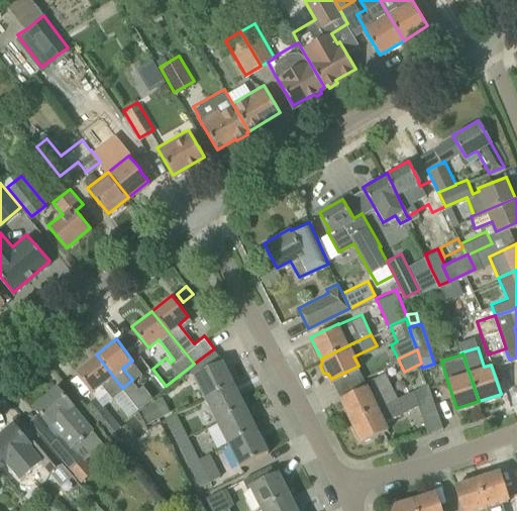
[(122,388),(96,354),(76,371),(92,392),(101,385),(111,397),(122,388)]
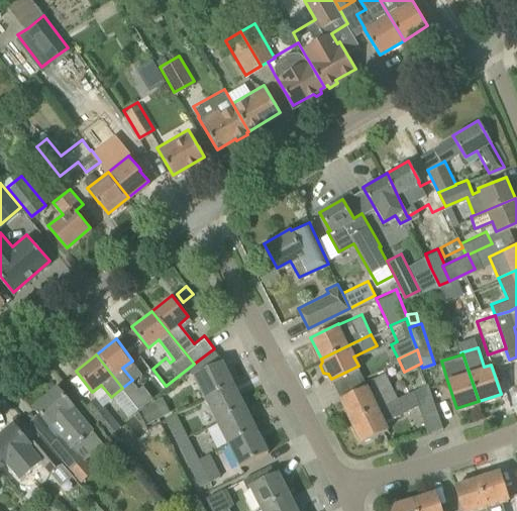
[(193,374),(204,397),(233,382),(222,359),(193,374)]
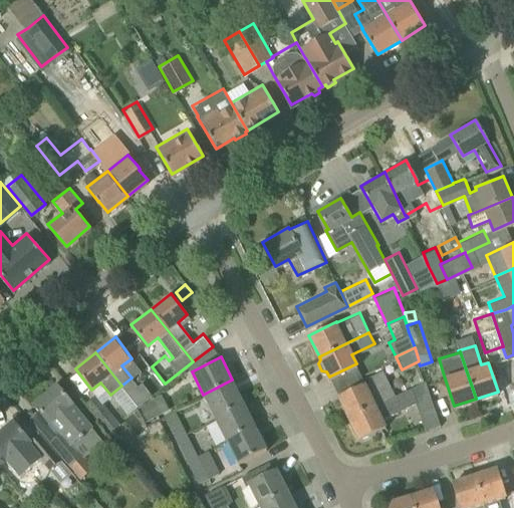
[(337,395),(347,417),(395,394),(382,368),(368,375),(368,381),(337,395)]
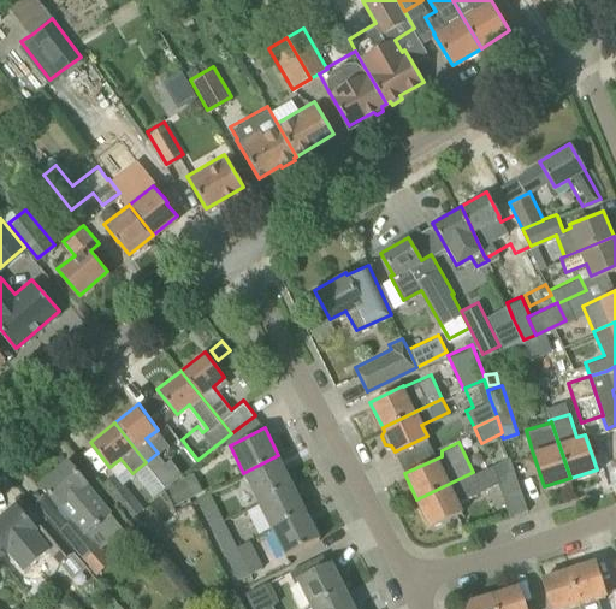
[(243,473),(256,500),(291,483),(278,455),(243,473)]
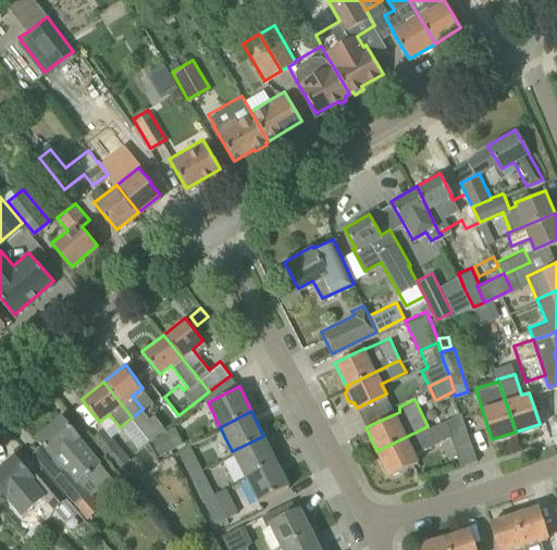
[(428,426),(376,451),(387,474),(417,460),(413,451),(450,434),(454,445),(470,439),(460,411),(428,426)]
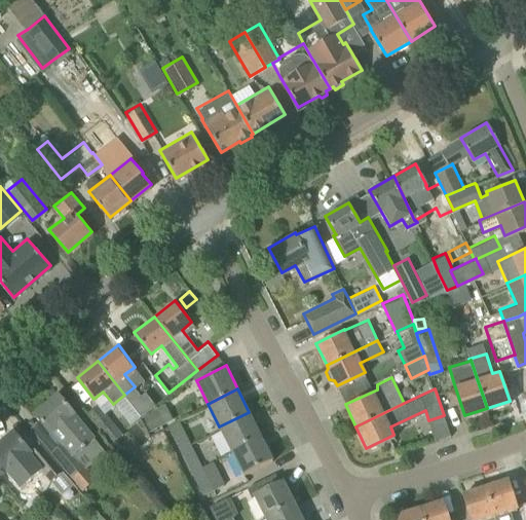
[(58,392),(34,412),(47,428),(50,432),(51,430),(62,442),(64,441),(74,453),(81,447),(82,448),(85,445),(85,444),(95,437),(74,412),(74,411),(71,408),(58,392)]
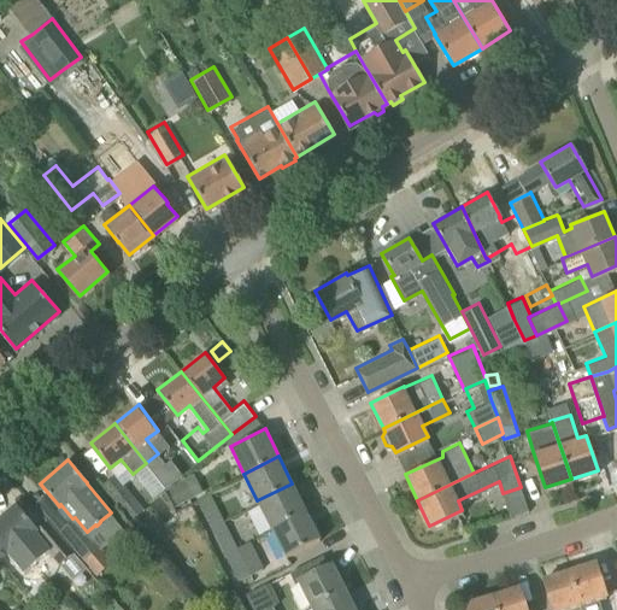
[(164,487),(166,485),(181,474),(169,459),(153,471),(164,487)]
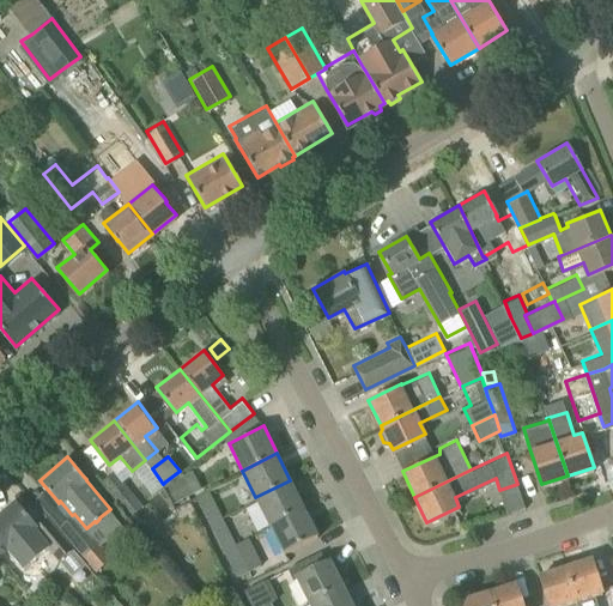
[(101,479),(123,507),(138,496),(115,468),(101,479)]
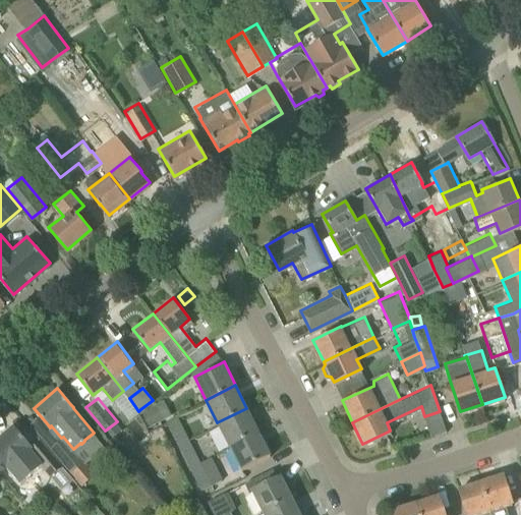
[(140,409),(149,423),(163,416),(156,401),(140,409)]
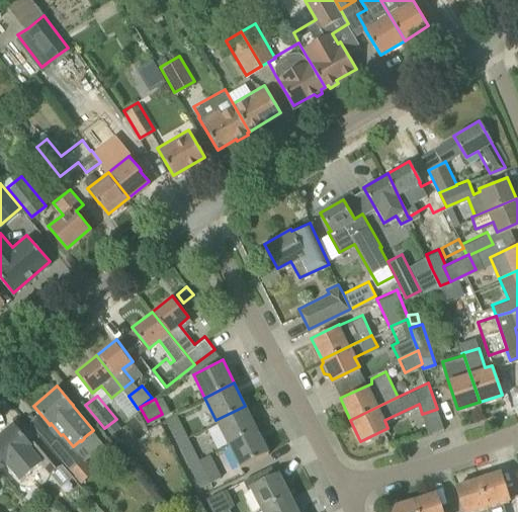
[(165,417),(176,440),(187,434),(178,417),(183,414),(184,416),(199,408),(196,402),(165,417)]
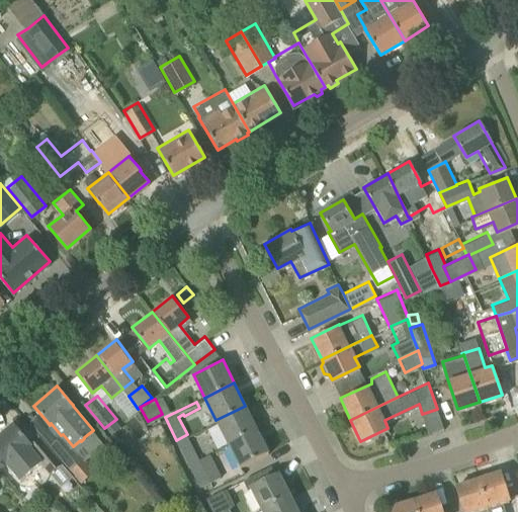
[(216,420),(227,442),(257,428),(245,406),(216,420)]
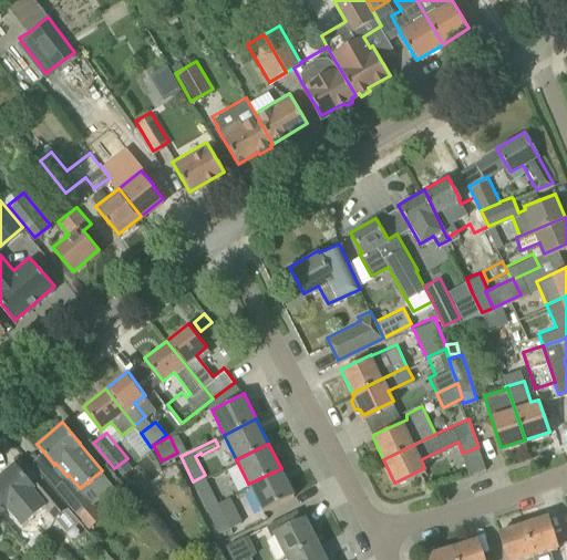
[(39,517),(22,497),(34,487),(14,463),(0,474),(0,497),(26,528),(39,517)]
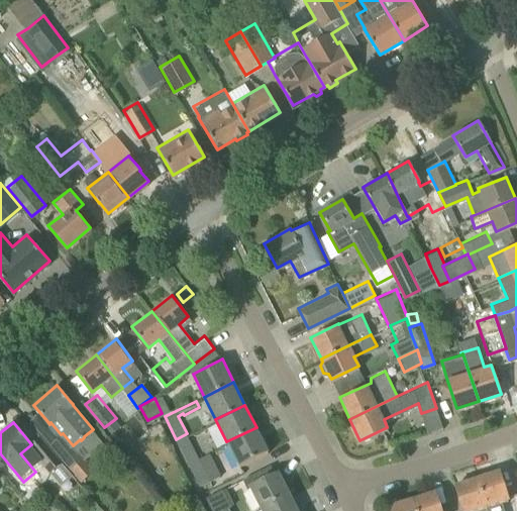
[(256,427),(226,441),(238,465),(268,449),(256,427)]
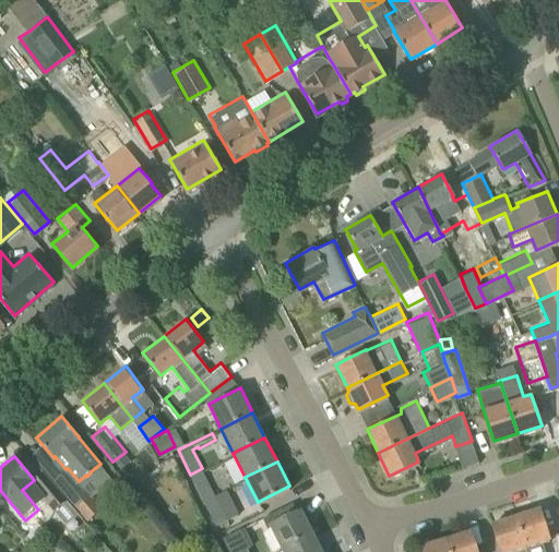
[(66,469),(55,478),(75,503),(88,492),(79,481),(68,468),(66,469)]
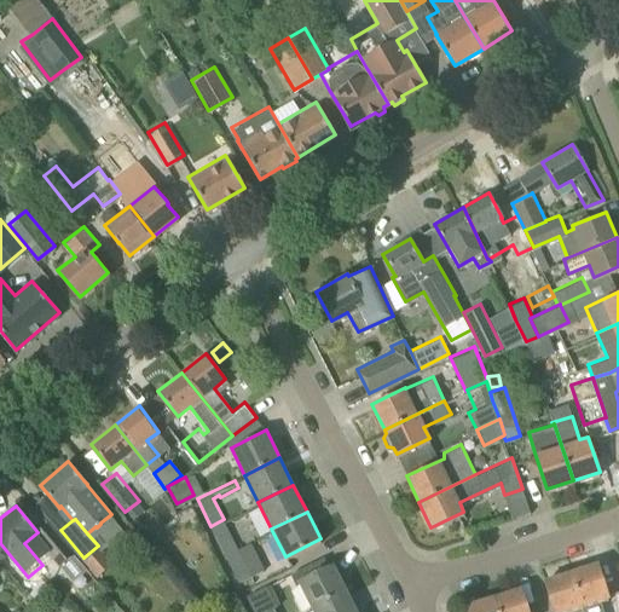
[(210,526),(224,553),(237,546),(224,519),(210,526)]
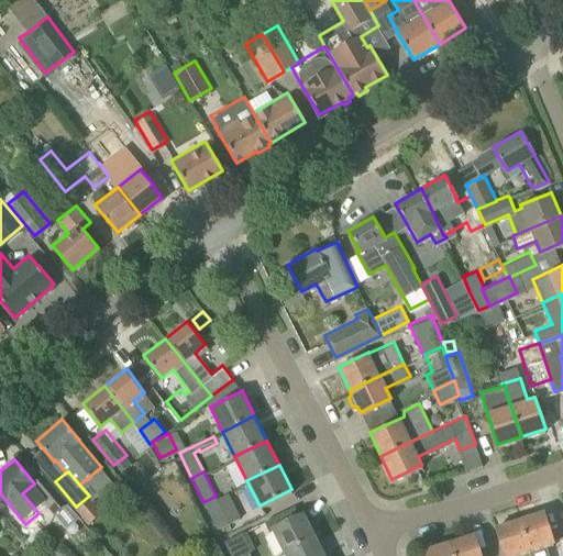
[(33,489),(53,513),(67,501),(46,477),(33,489)]
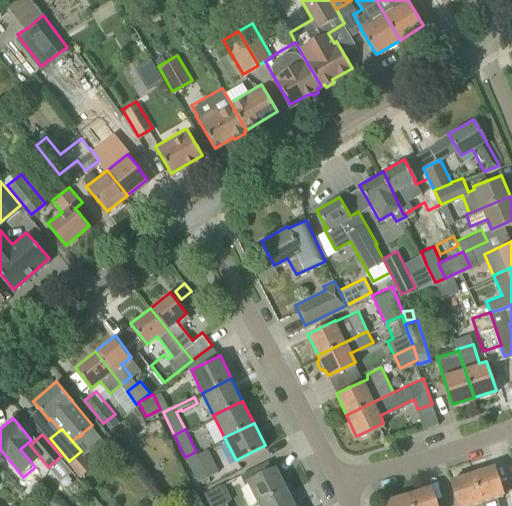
[(81,451),(69,461),(79,473),(91,464),(81,451)]
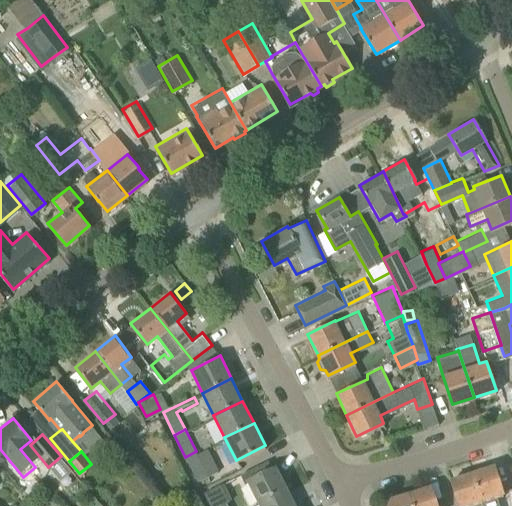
[(196,451),(185,457),(196,480),(207,474),(196,451)]
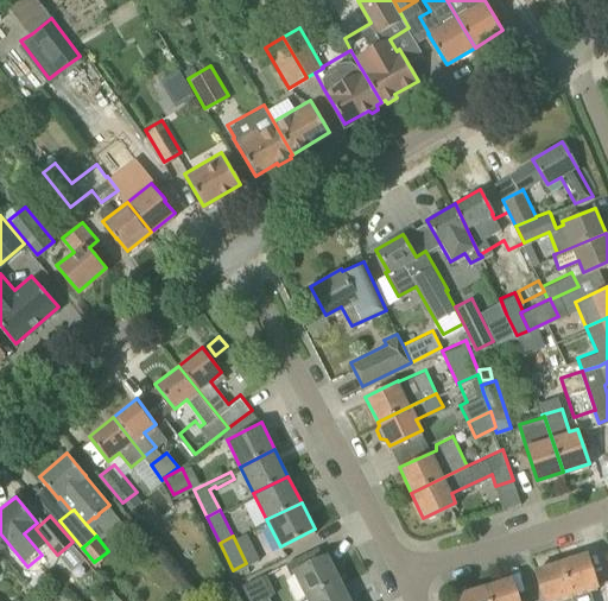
[(587,551),(561,560),(571,594),(599,586),(587,551)]
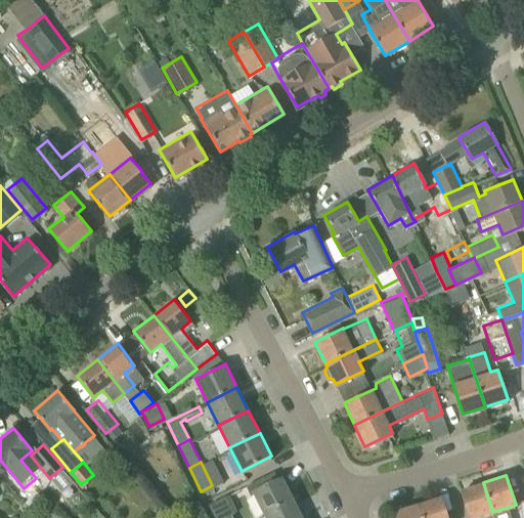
[(252,491),(263,514),(293,500),(281,476),(252,491)]
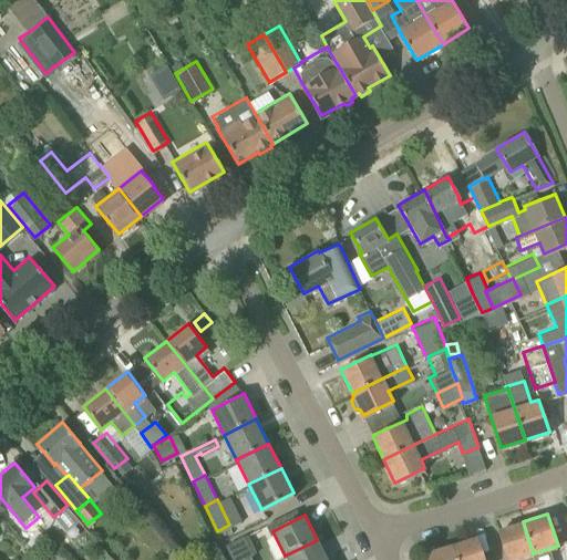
[(533,553),(523,521),(498,530),(507,559),(534,559),(533,555),(533,553)]
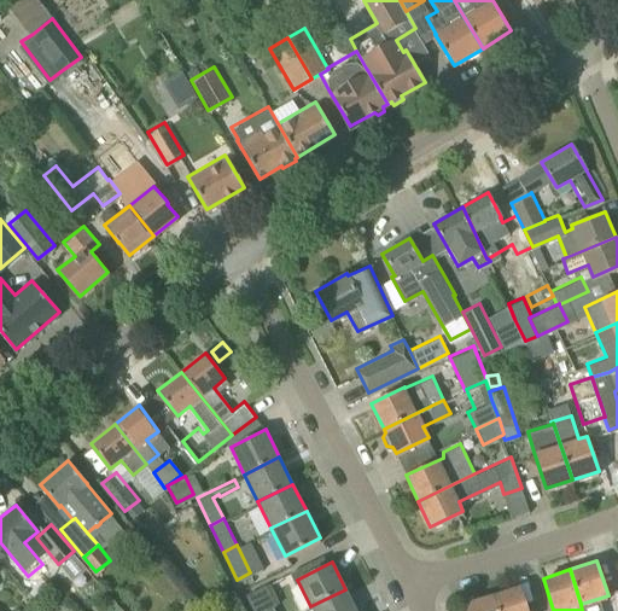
[(264,582),(245,593),(254,610),(256,610),(266,607),(272,604),(275,601),(264,582)]
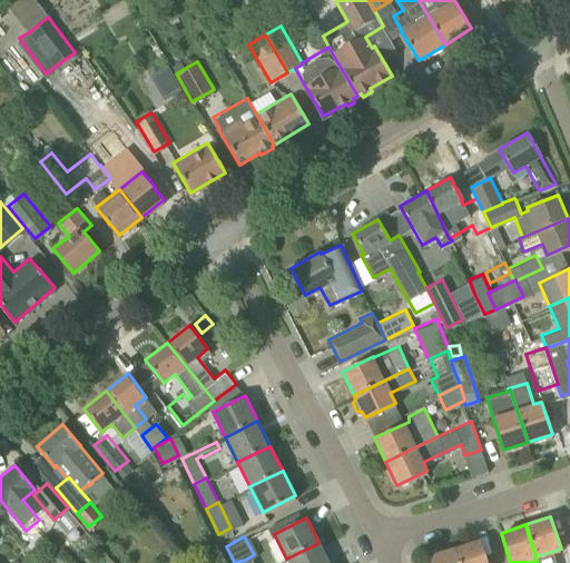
[(487,562),(480,540),(454,547),(460,562),(487,562)]
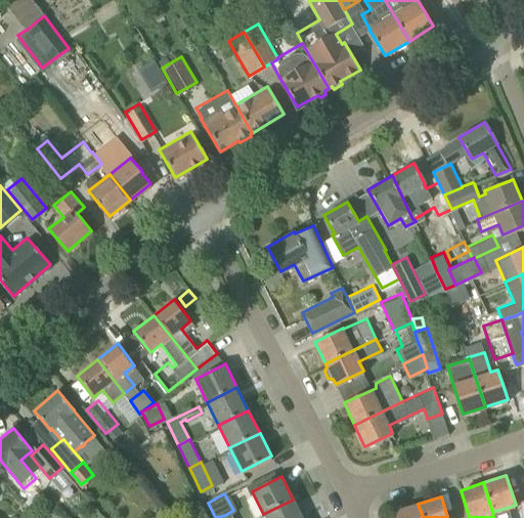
[(263,514),(264,517),(302,517),(293,500),(263,514)]
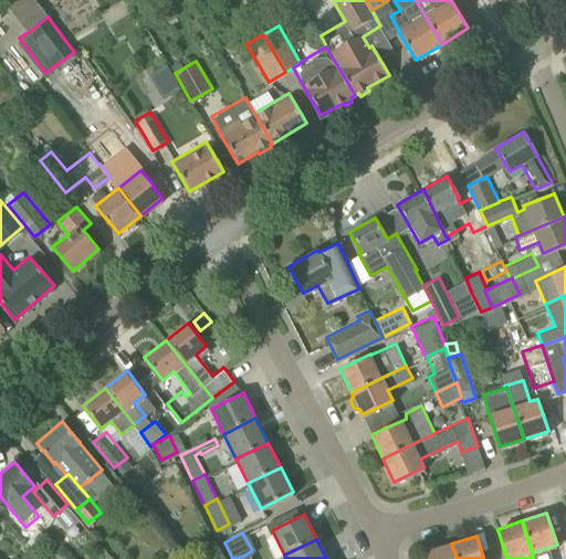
[(457,558),(451,544),(427,551),(429,558),(457,558)]
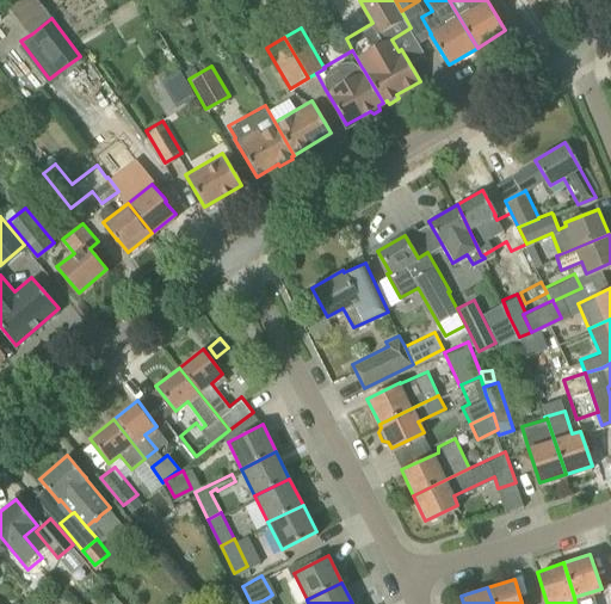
[(610,603),(610,589),(592,596),(594,603),(610,603)]
